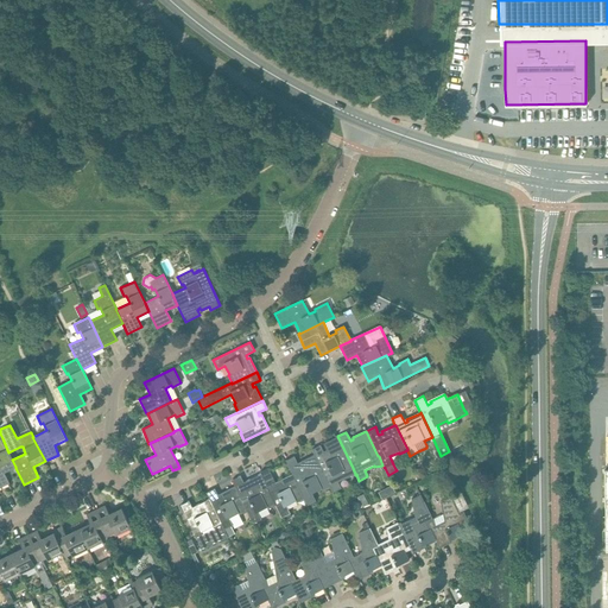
[(321,444),(312,449),(311,449),(315,454),(330,487),(333,492),(341,488),(339,482),(355,474),(353,468),(337,436),(323,443),(328,451),(324,453),(321,444)]
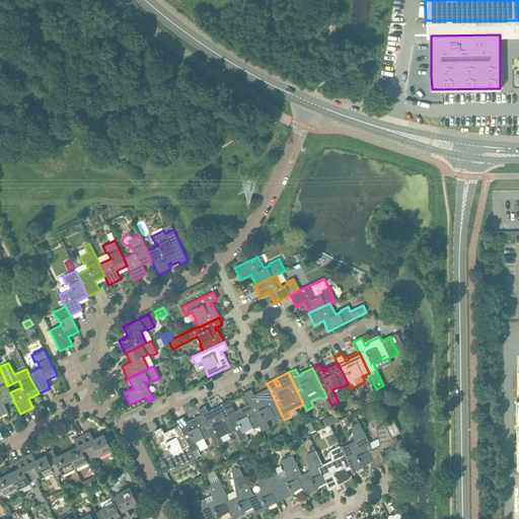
[(4,403),(13,399),(13,398),(10,392),(2,374),(0,374),(0,416),(8,413),(4,403)]
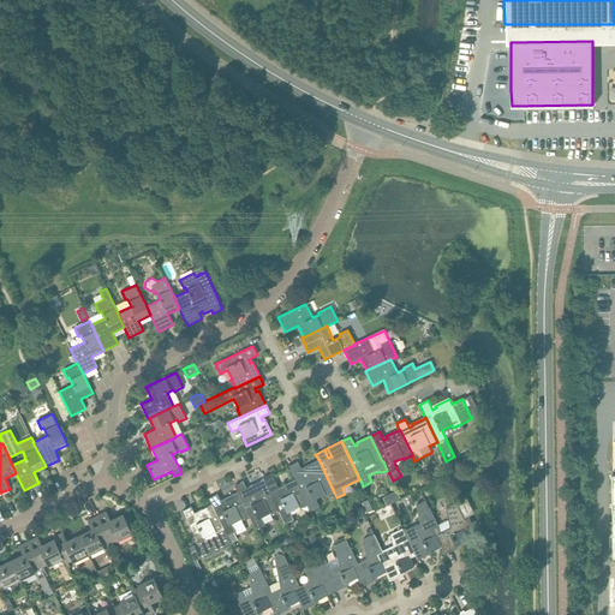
[(326,496),(334,493),(318,459),(304,466),(305,469),(302,471),(297,461),(288,466),(296,479),(309,505),(308,505),(311,512),(320,507),(316,500),(326,495),(326,496)]
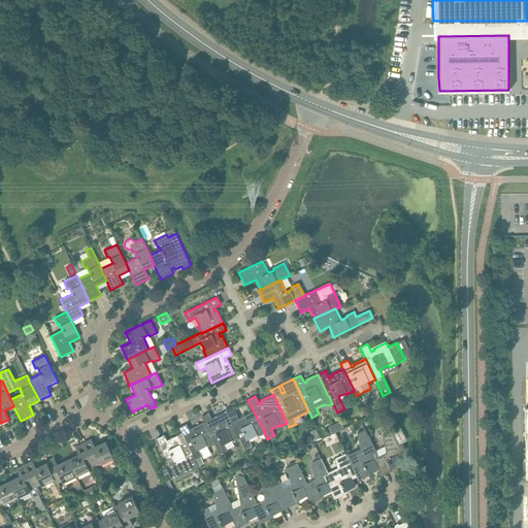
[(392,395),(386,398),(389,406),(395,403),(392,395)]
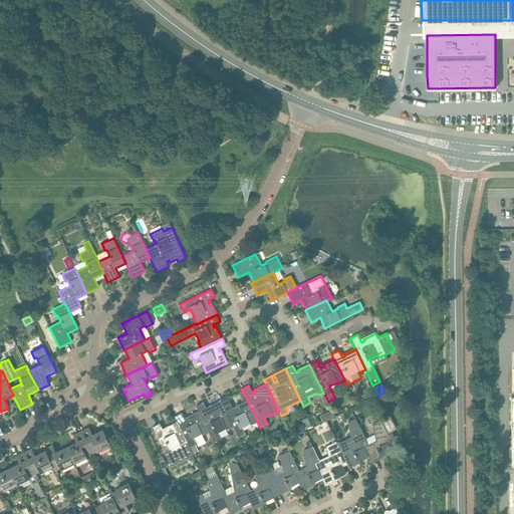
[(386,394),(374,399),(377,406),(389,401),(386,394)]
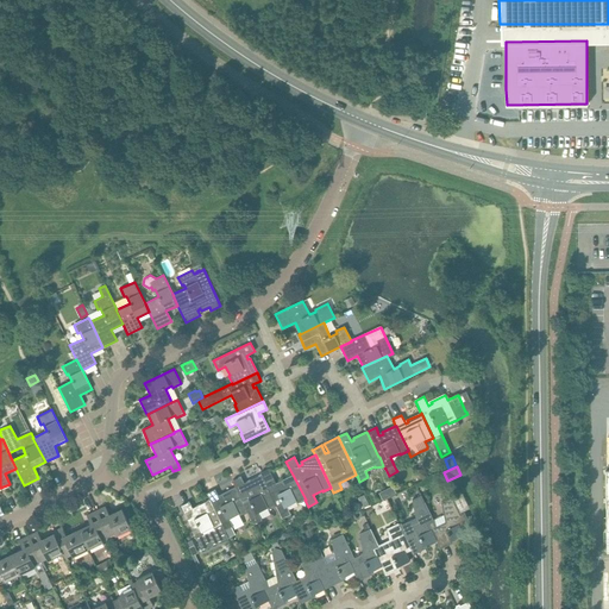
[(269,469),(261,473),(261,475),(264,481),(276,506),(282,519),(283,519),(288,516),(290,515),(287,507),(296,502),(297,504),(305,500),(306,500),(293,475),(278,482),(280,484),(277,485),(276,483),(272,477),(269,469)]
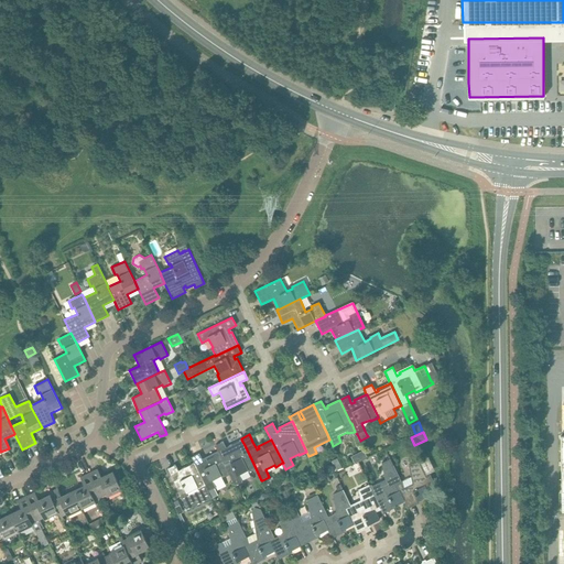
[(235,486),(242,483),(239,475),(248,470),(248,473),(256,468),(245,445),(241,440),(229,446),(229,447),(227,448),(223,442),(215,445),(218,451),(229,474),(235,486)]
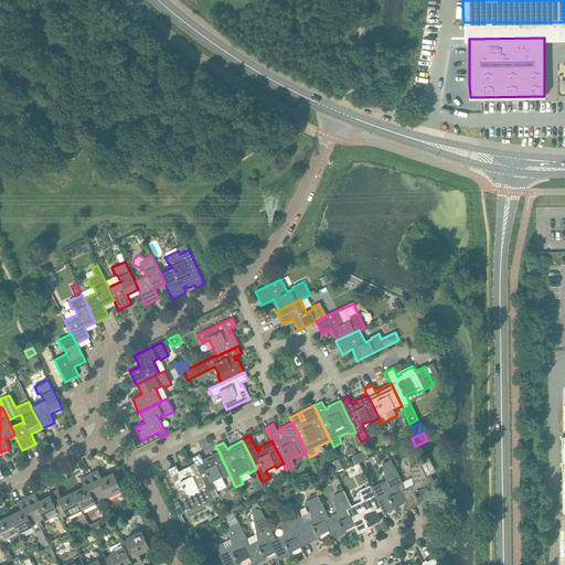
[(194,464),(209,492),(213,490),(214,490),(216,489),(213,481),(222,477),(222,479),(230,475),(219,451),(205,458),(206,460),(203,461),(200,454),(191,458),(194,464)]
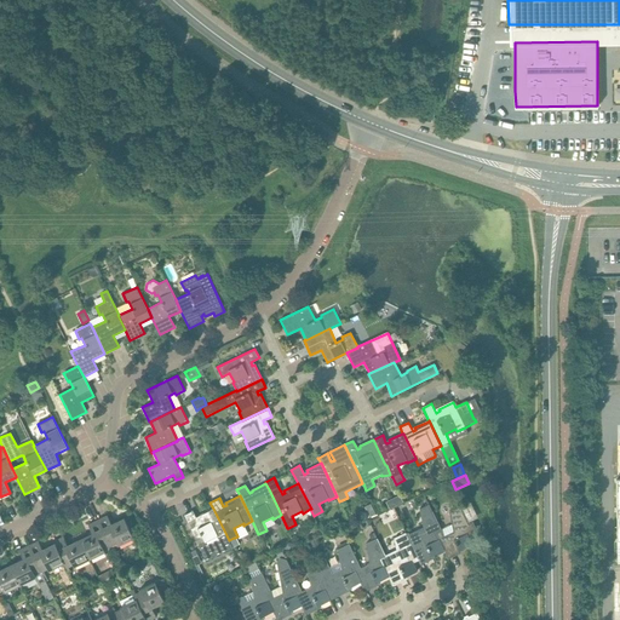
[(371,504),(365,507),(367,512),(369,517),(375,515),(371,504)]
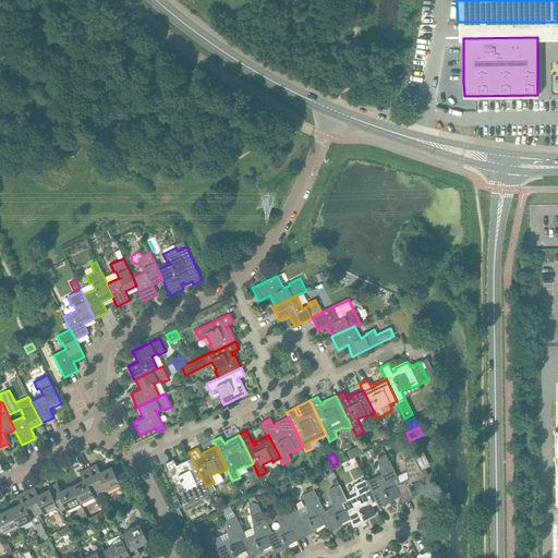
[(367,478),(365,480),(367,484),(366,484),(377,505),(376,505),(378,508),(389,502),(389,500),(400,495),(392,480),(398,477),(386,453),(381,457),(385,463),(379,465),(380,474),(368,481),(367,478)]
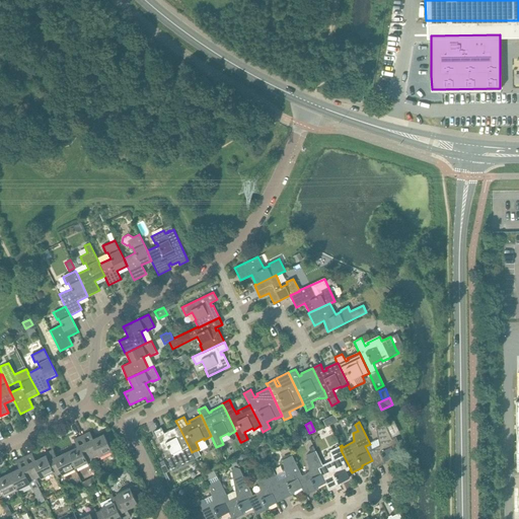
[(372,448),(370,444),(365,446),(372,460),(375,468),(386,463),(385,461),(396,456),(393,450),(400,447),(395,437),(393,438),(386,424),(376,428),(379,445),(372,448)]
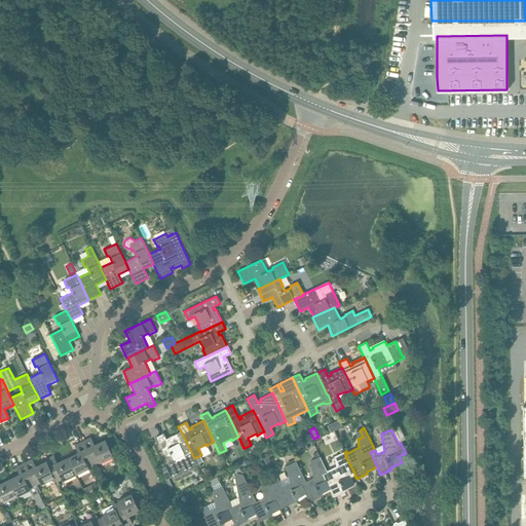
[(163,434),(156,437),(172,470),(175,476),(181,473),(175,459),(184,455),(185,456),(187,461),(194,458),(181,431),(168,438),(170,440),(167,441),(166,439),(163,434)]
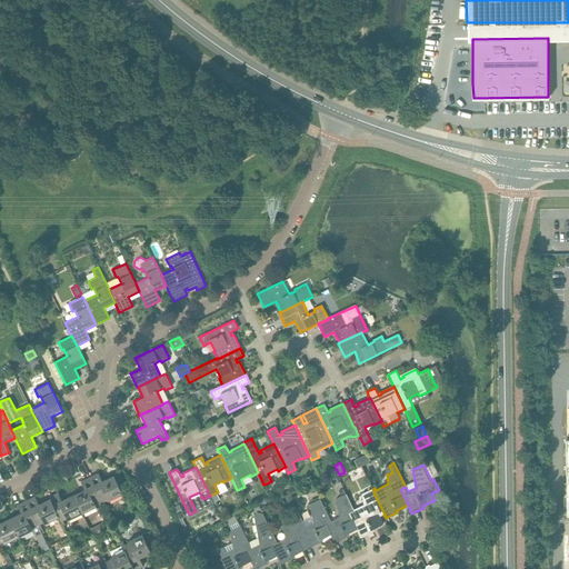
[(99,473),(90,478),(101,501),(107,499),(108,500),(122,493),(113,476),(102,481),(99,473)]
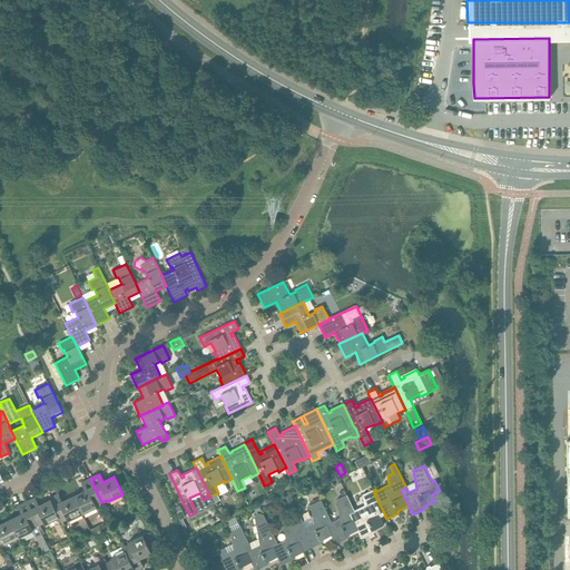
[(74,497),(82,514),(97,507),(96,505),(101,502),(90,479),(81,482),(85,491),(74,497)]
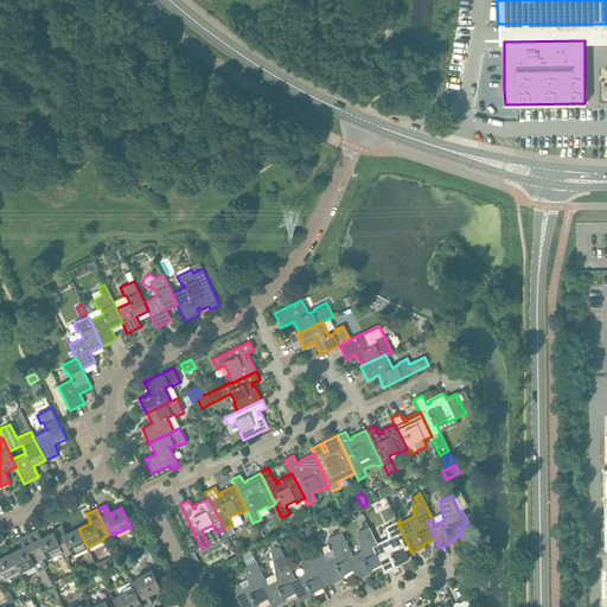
[(404,551),(409,549),(410,549),(398,526),(400,526),(397,522),(385,526),(389,547),(381,550),(378,545),(372,548),(381,564),(385,574),(397,568),(396,566),(409,560),(404,551)]
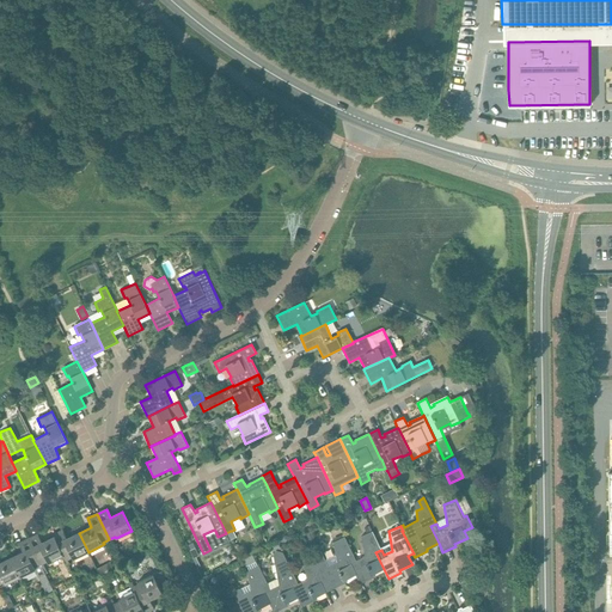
[(73,560),(89,552),(79,533),(67,539),(62,531),(53,536),(54,537),(63,556),(65,561),(72,557),(73,560)]
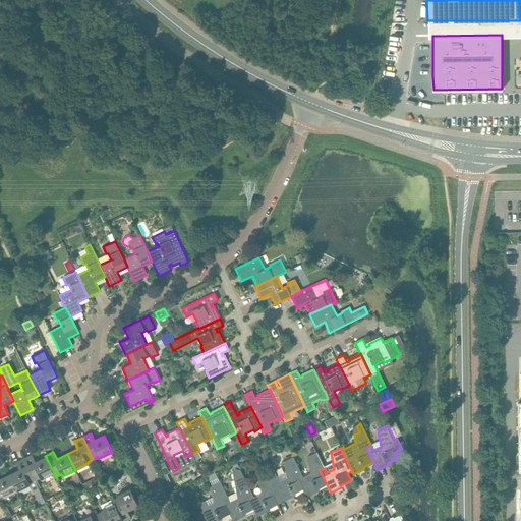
[(316,489),(327,484),(320,470),(325,468),(316,452),(307,457),(310,473),(303,477),(300,472),(296,475),(303,489),(306,497),(317,491),(316,489)]
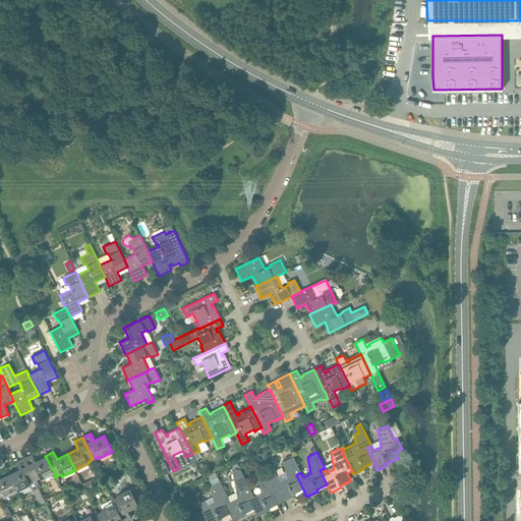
[(46,457),(36,462),(32,455),(24,459),(35,480),(40,478),(41,479),(54,473),(46,457)]
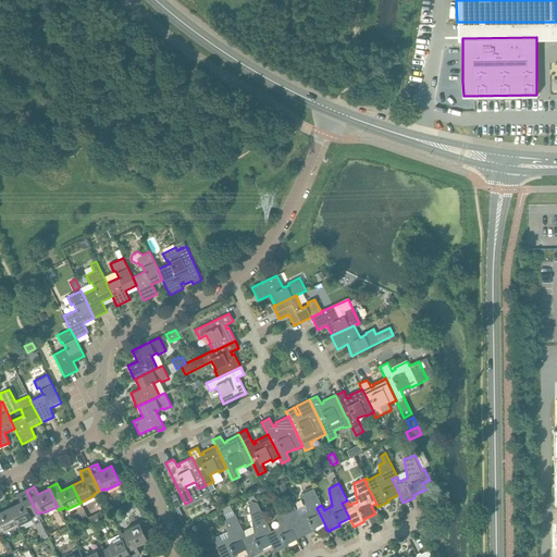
[(296,537),(324,523),(317,508),(321,505),(313,489),(304,494),(307,511),(298,515),(296,510),(292,512),(295,521),(289,523),(296,537)]
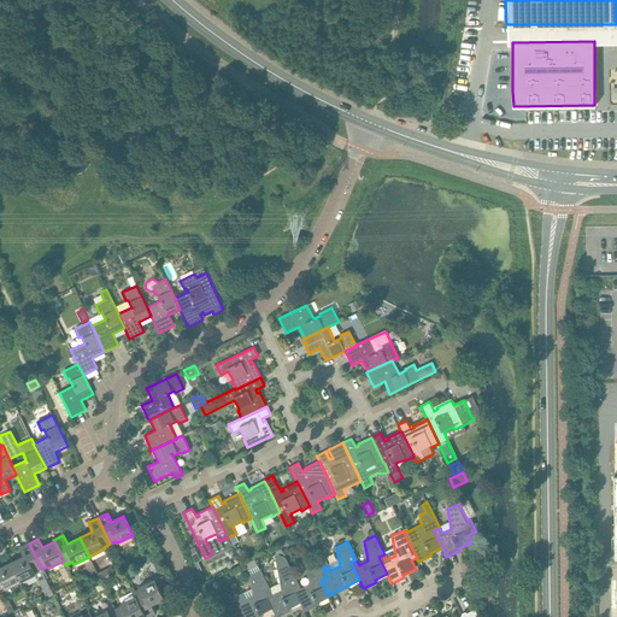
[(23,557),(11,563),(21,582),(35,575),(39,582),(46,579),(41,569),(29,544),(19,548),(23,557)]
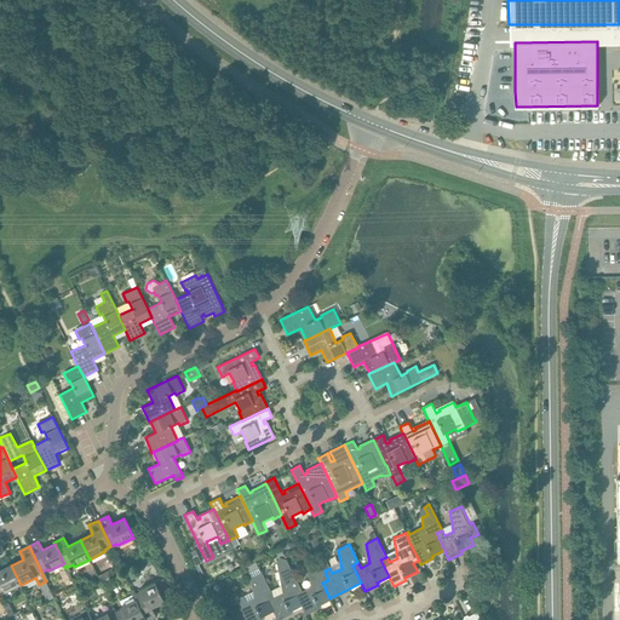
[(270,591),(265,595),(274,612),(277,619),(291,614),(290,612),(302,606),(293,589),(299,586),(290,567),(286,560),(280,558),(279,560),(276,562),(279,573),(282,592),(273,597),(270,591)]
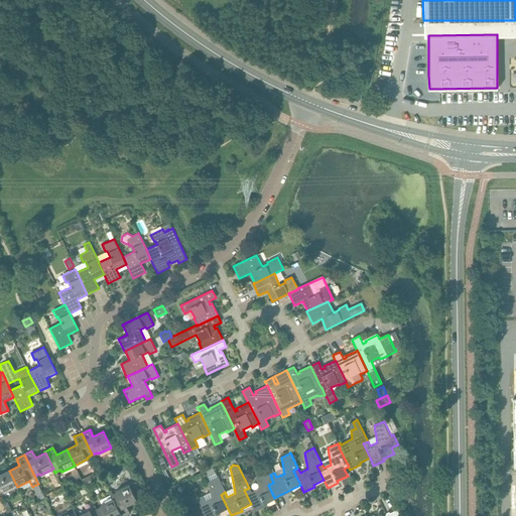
[(275,500),(274,498),(268,485),(273,483),(270,475),(274,473),(270,465),(255,472),(258,489),(251,492),(249,488),(244,490),(251,504),(254,512),(265,507),(264,505),(275,500)]
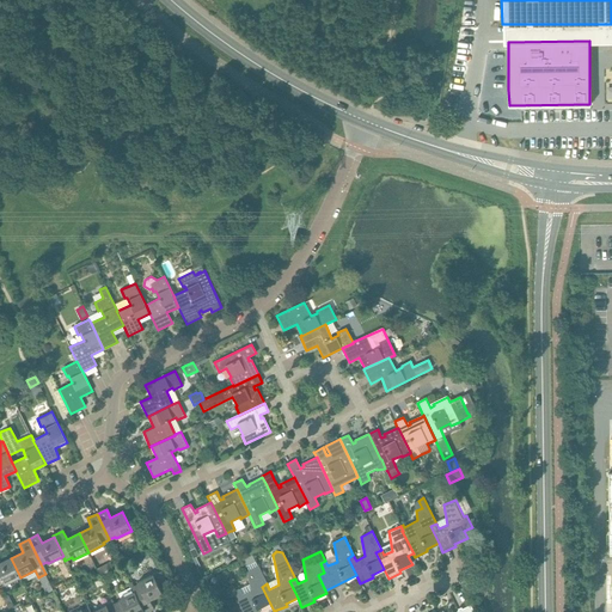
[(252,555),(243,560),(246,567),(246,565),(256,562),(252,555)]
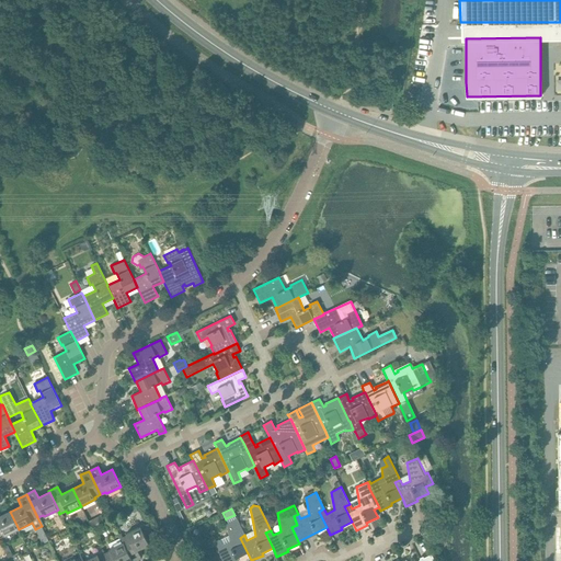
[(0,535),(3,534),(4,536),(19,529),(10,512),(0,516),(0,535)]
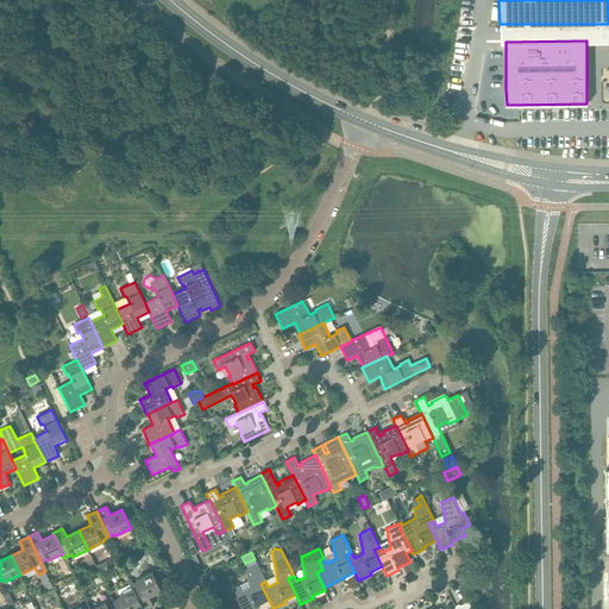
[(256,607),(269,601),(261,584),(265,581),(257,563),(245,569),(250,588),(240,591),(238,585),(232,589),(242,608),(257,608),(256,607)]
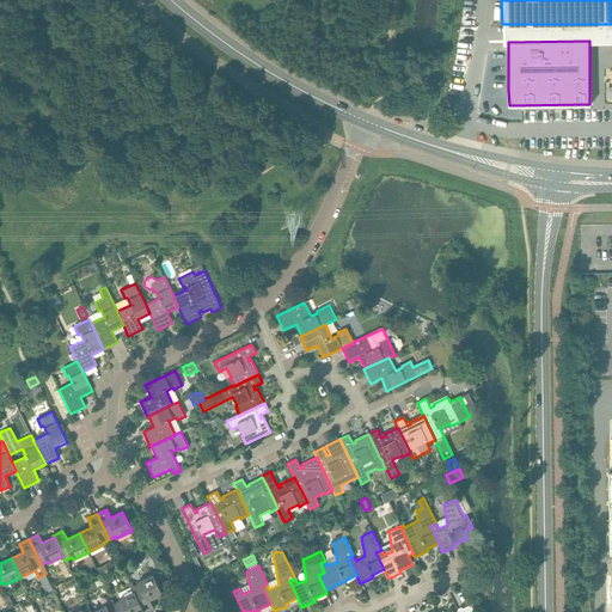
[(144,611),(146,611),(154,609),(150,600),(163,594),(153,575),(138,582),(139,585),(132,587),(134,592),(144,611)]
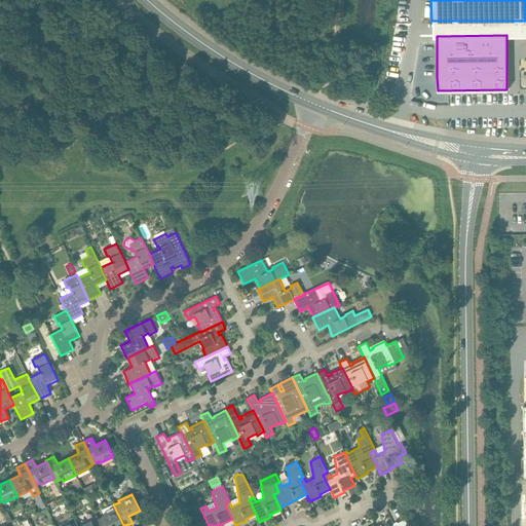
[(115,509),(102,515),(103,517),(98,519),(101,525),(120,525),(123,525),(115,509)]
